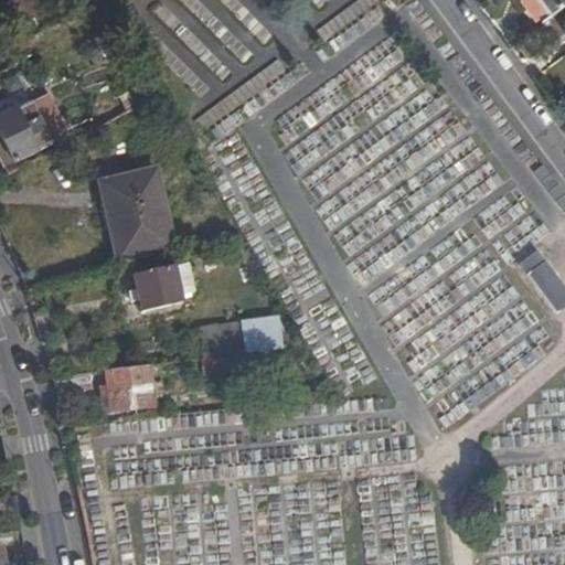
[(564,0),(534,0),(548,18),(564,4),(564,0)]
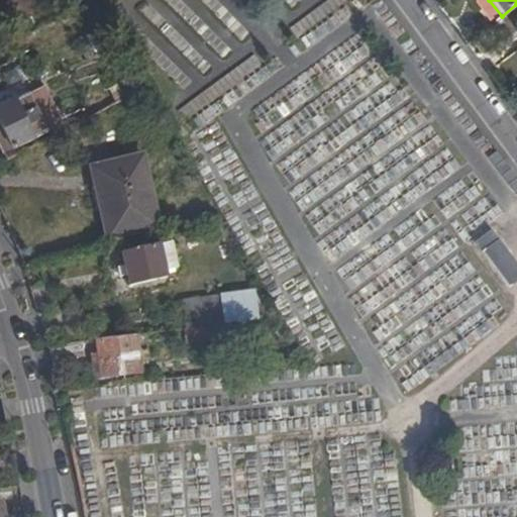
[(1,73),(5,86),(22,82),(19,68),(1,73)]
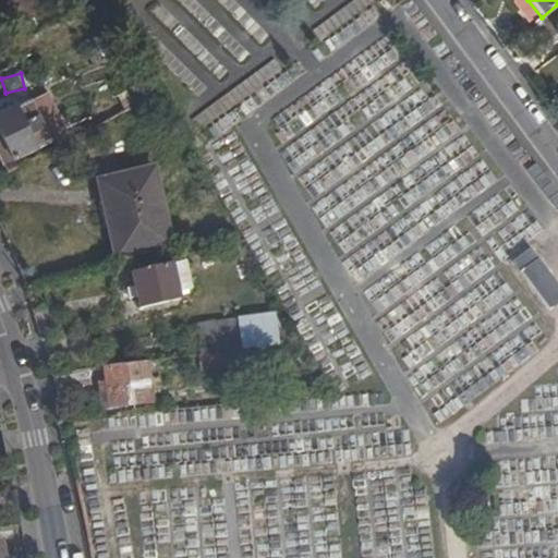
[(28,100),(0,113),(0,134),(13,161),(49,144),(48,142),(65,133),(46,95),(29,102),(28,100)]
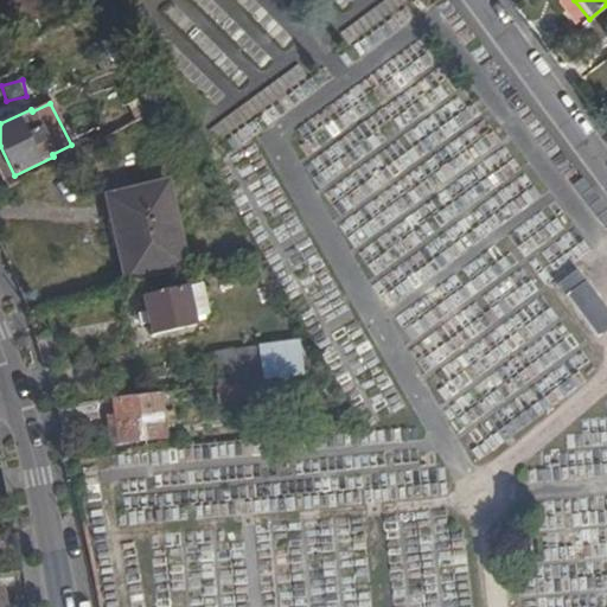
[(14,176),(0,146),(0,173),(4,180),(14,176)]
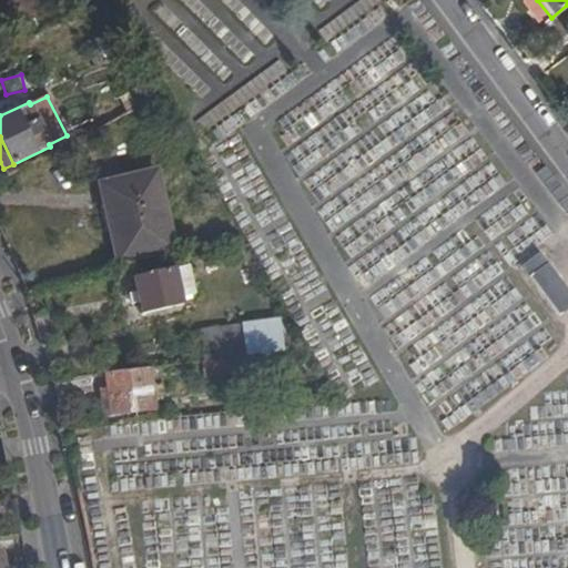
[(158,171),(101,183),(118,260),(174,247),(158,171)]
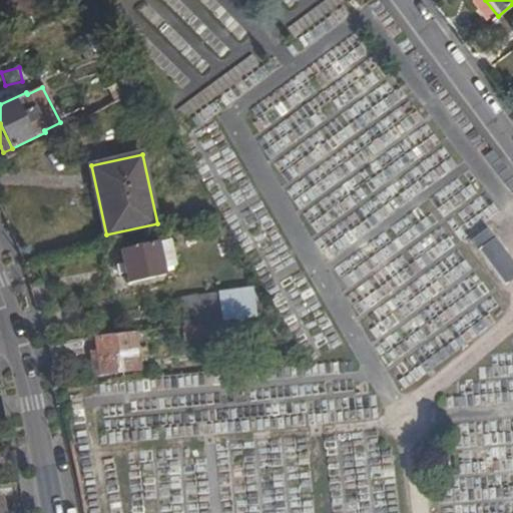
[(512,264),(486,228),(471,239),(504,283),(512,275),(512,264)]
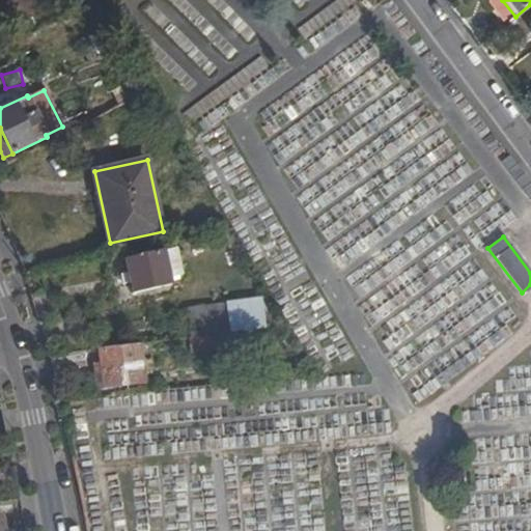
[(133,291),(172,282),(165,251),(126,260),(133,291)]
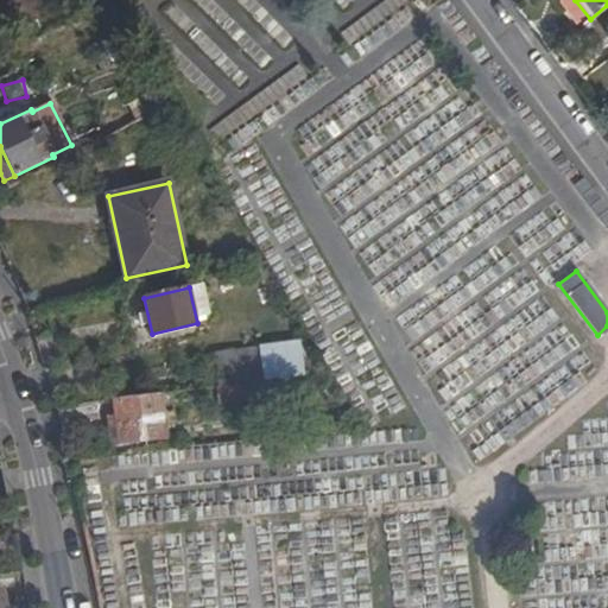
[(214,355),(217,386),(268,379),(329,372),(312,342),(214,355)]
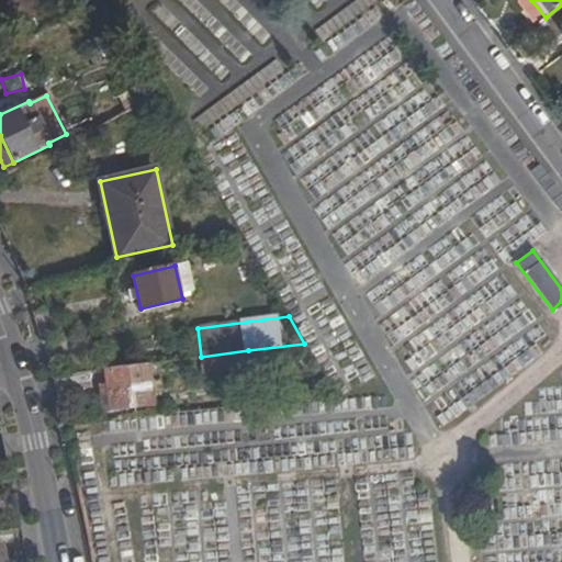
[(248,350),(201,357),(203,372),(249,366),(248,350)]
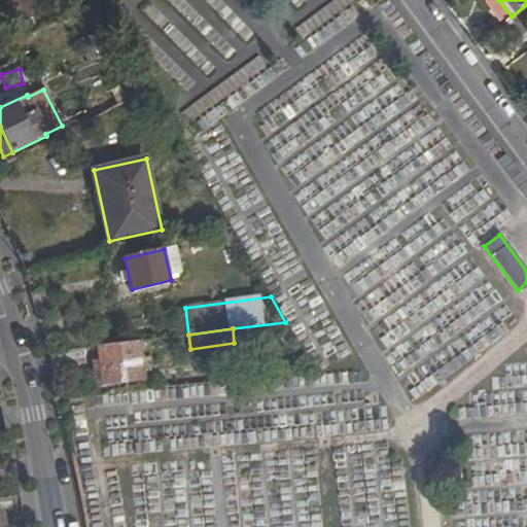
[(141,340),(96,346),(98,361),(93,362),(96,386),(145,380),(141,340)]
